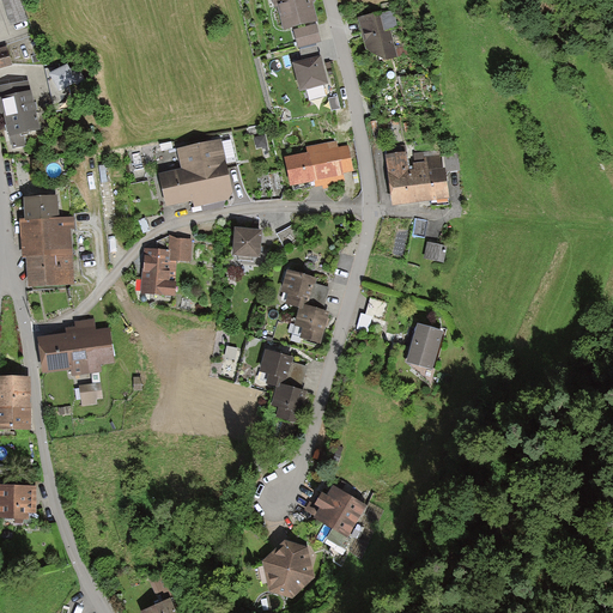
[(1,0),(12,26),(29,20),(20,0),(1,0)]
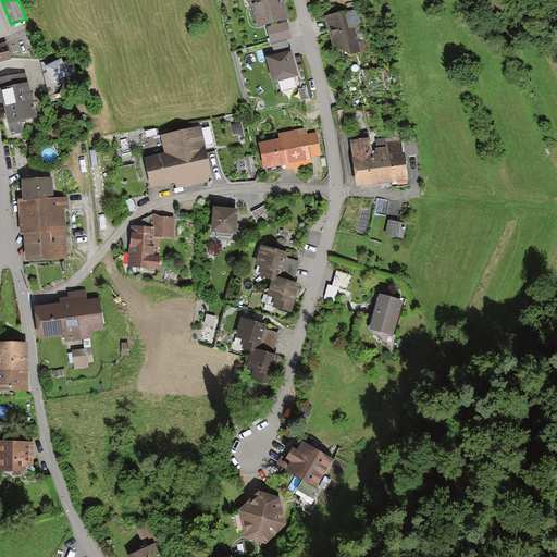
[(247,0),(254,21),(257,20),(259,27),(288,20),(283,1),(286,0),(247,0)]
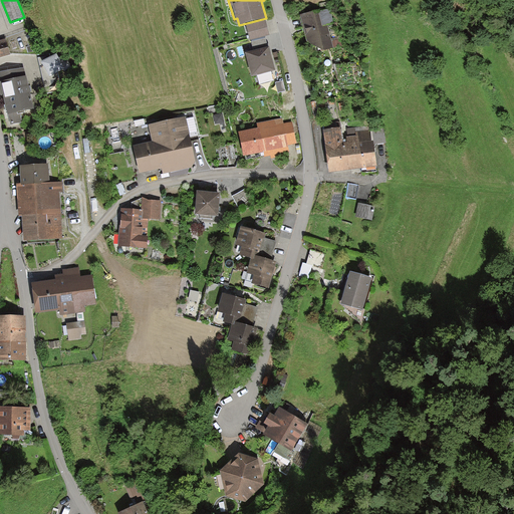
[(323,9),(299,15),(307,42),(323,50),(334,48),(328,23),(332,22),(329,9),(324,10),(323,9)]
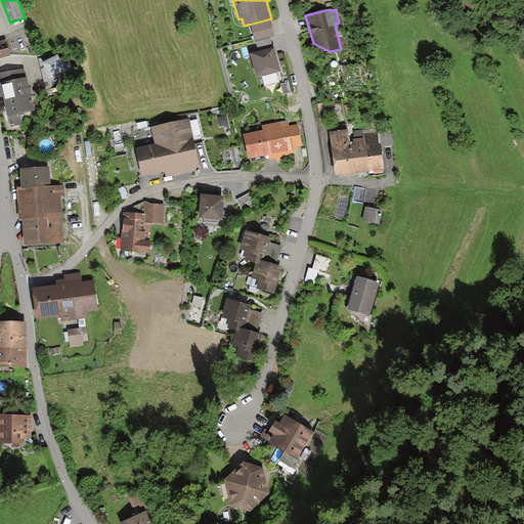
[(270,22),(251,27),(255,42),(274,37),(270,22)]
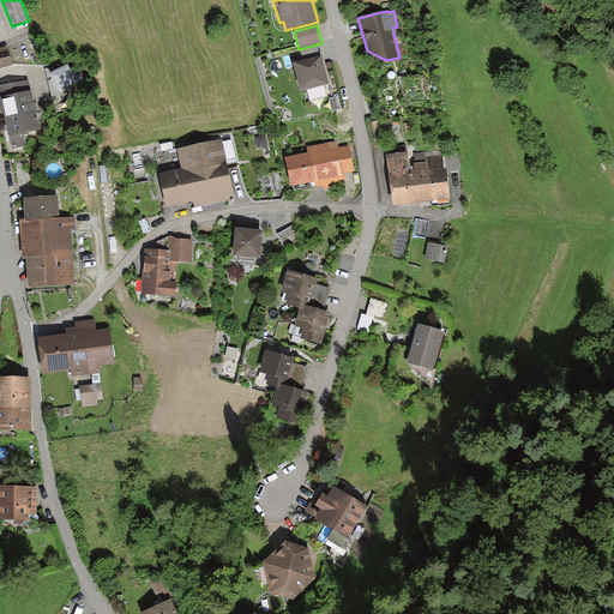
[(300,91),(330,83),(321,55),(320,56),(317,46),(300,50),(302,59),(292,62),(300,91)]
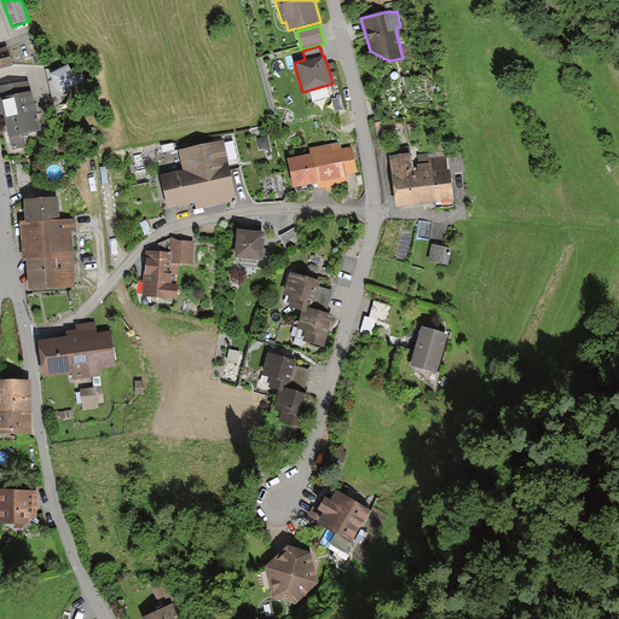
[(0,71),(12,68),(7,50),(0,51),(0,71)]
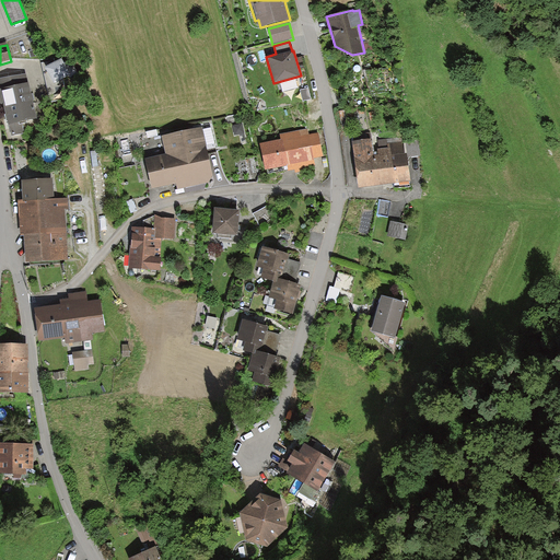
[(44,71),(53,85),(70,74),(72,79),(79,74),(71,62),(65,67),(61,60),(44,71)]
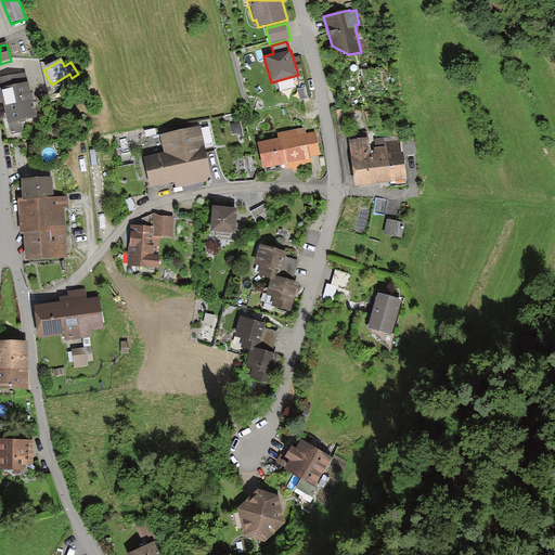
[(387,67),(361,69),(365,94),(391,90),(387,67)]
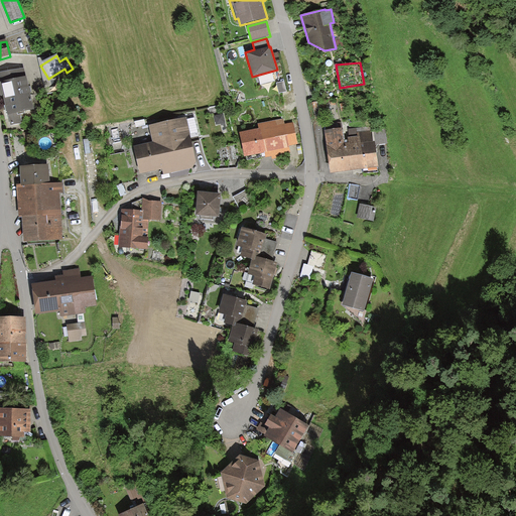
[(0,74),(0,85),(10,126),(22,123),(20,114),(34,111),(24,68),(0,74)]
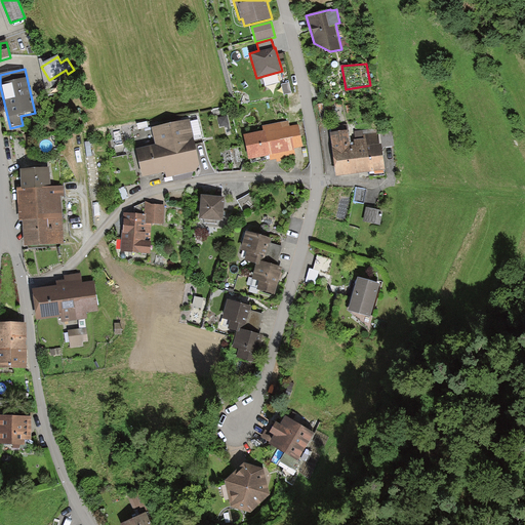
[(289,82),(281,84),(284,94),(292,92),(289,82)]
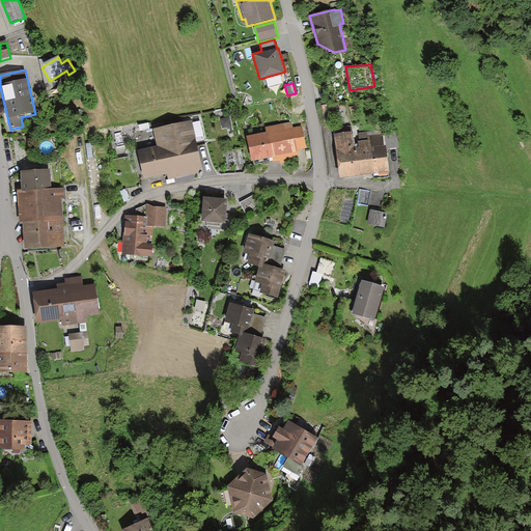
[(247,137),(253,163),(273,158),(274,162),(280,161),(280,163),(292,161),(299,156),(298,151),(307,149),(302,126),(294,128),(292,121),(264,127),(267,133),(247,137)]
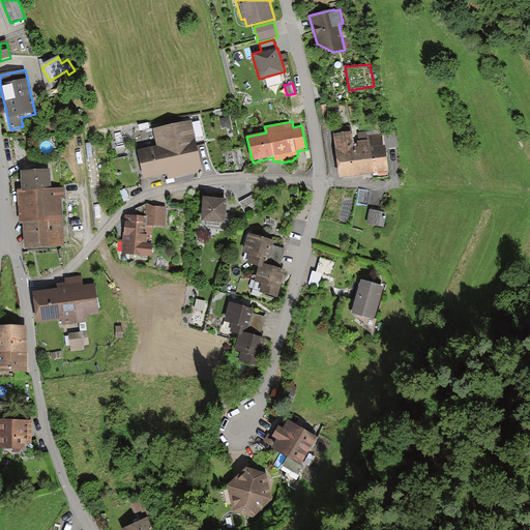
[(137,151),(143,180),(167,176),(168,180),(199,174),(202,166),(192,123),(153,131),(157,146),(137,151)]
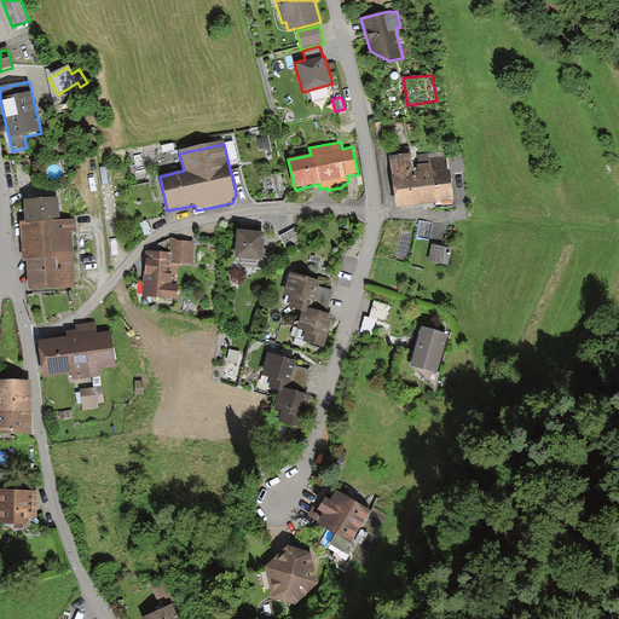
[(391,165),(398,208),(453,201),(450,169),(447,169),(445,150),(420,154),(421,165),(414,166),(411,152),(389,156),(391,165)]
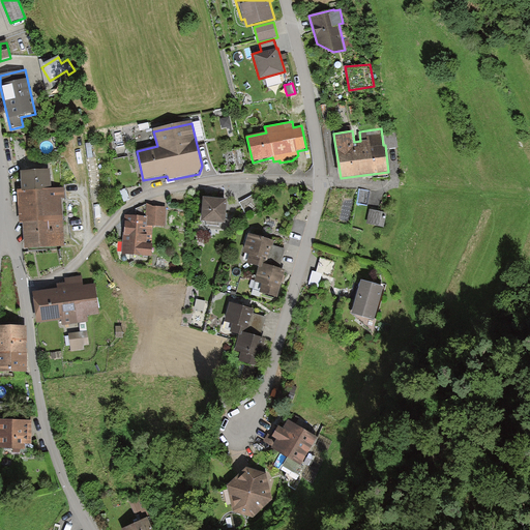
[(385,148),(398,148),(396,133),(385,134),(385,148)]
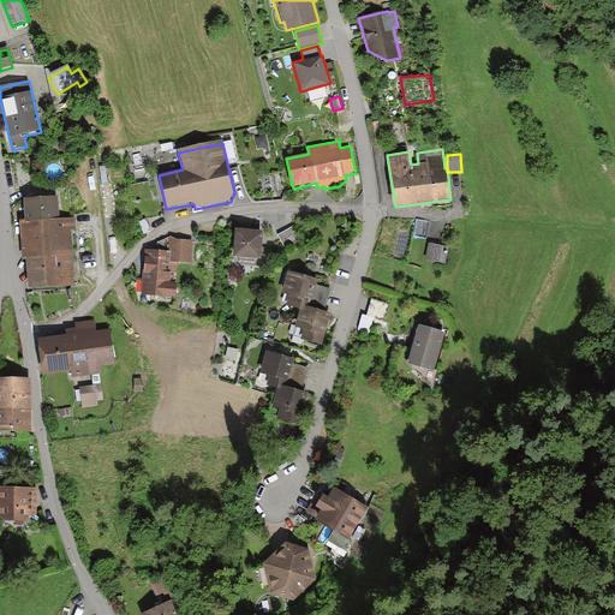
[(19,184),(36,183),(35,162),(18,163),(19,184)]
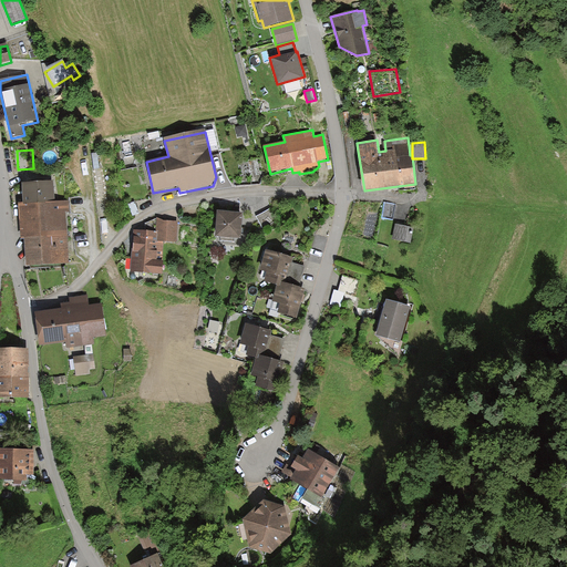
[(54,181),(22,183),(23,207),(20,207),(21,239),(24,240),(27,268),(71,265),(68,214),(70,213),(70,200),(55,202),(54,181)]
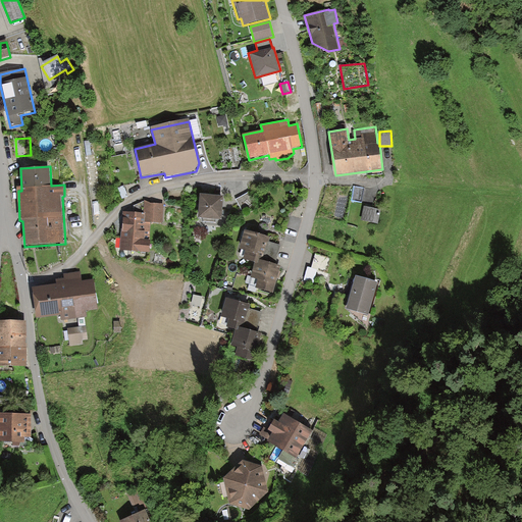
[(250,193),(237,200),(244,212),(257,205),(250,193)]
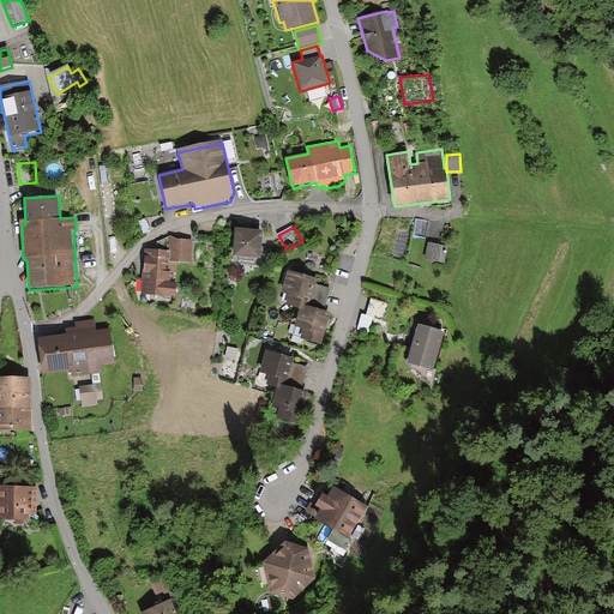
[(234,258),(260,259),(262,234),(236,232),(234,258)]
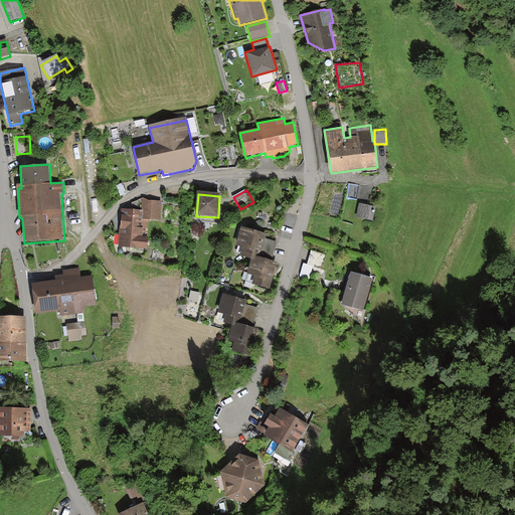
[(122,211),(120,247),(147,249),(149,219),(160,220),(161,202),(148,201),(144,199),(133,203),(133,211),(122,211)]
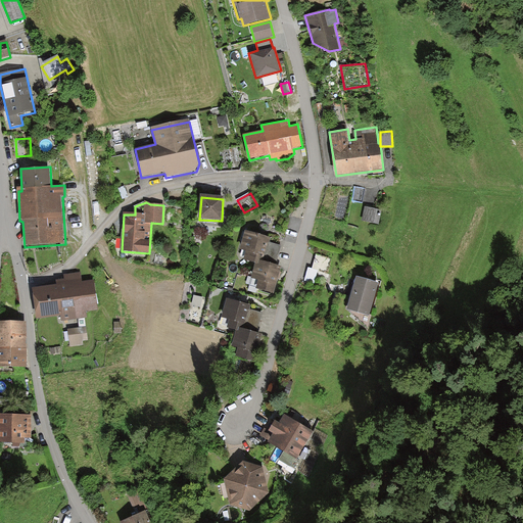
[(380,209),(364,207),(362,221),(378,223),(380,209)]
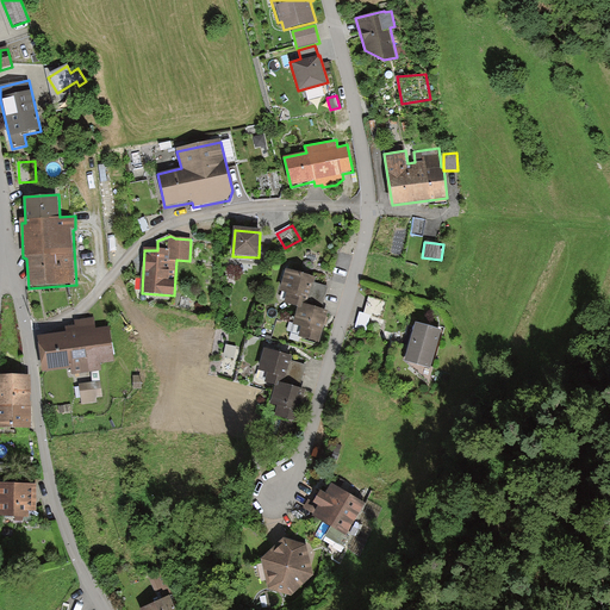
[(315,279),(286,272),(279,293),(286,296),(284,304),(299,310),(303,311),(305,306),(322,311),(328,287),(313,282),(315,279)]
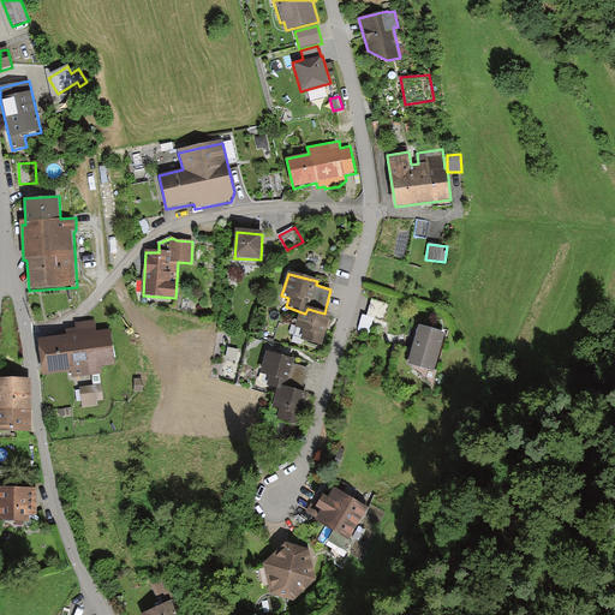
[(390,305),(372,299),(368,317),(386,322),(390,305)]
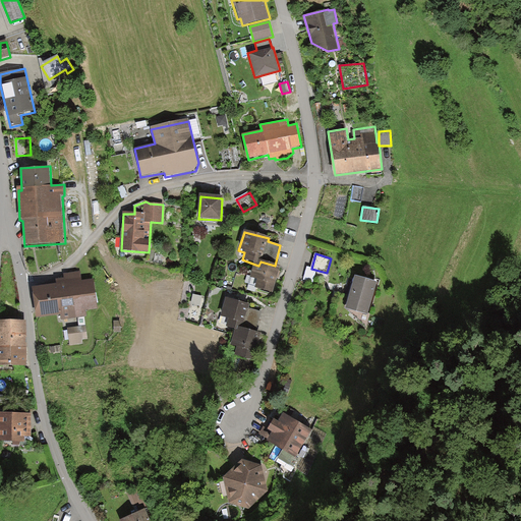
[(257,282),(255,288),(273,293),(280,267),(275,266),(261,262),(258,266),(255,265),(250,279),(257,282)]
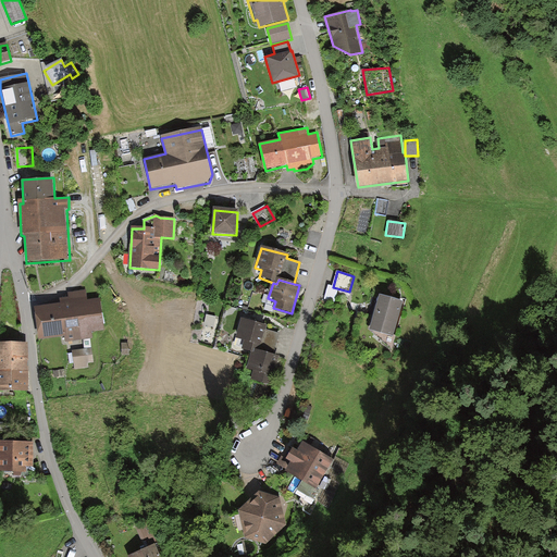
[(70,300),(61,301),(61,306),(35,309),(39,341),(64,337),(65,343),(93,339),(90,331),(103,330),(99,298),(88,299),(87,292),(69,294),(70,300)]
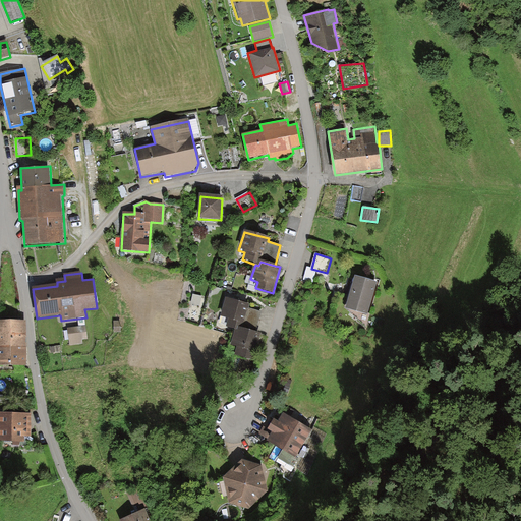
[(377,283),(354,277),(346,308),(368,313),(377,283)]
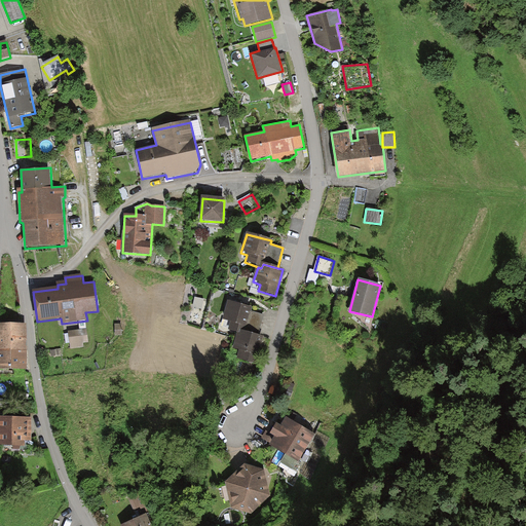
[(260,312),(226,302),(219,323),(254,334),(260,312)]
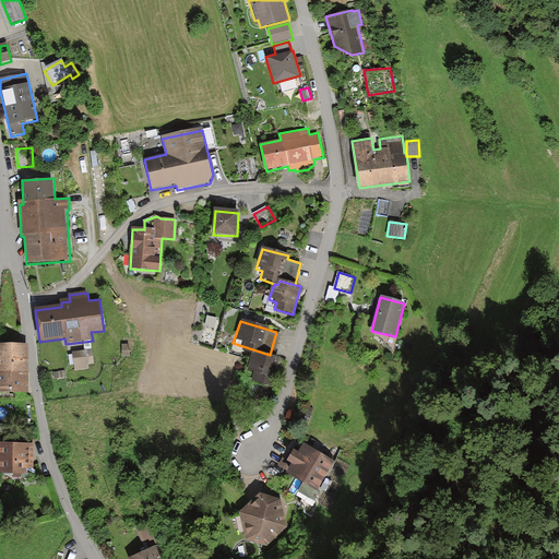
[(0,345),(0,391),(22,392),(22,345),(0,345)]
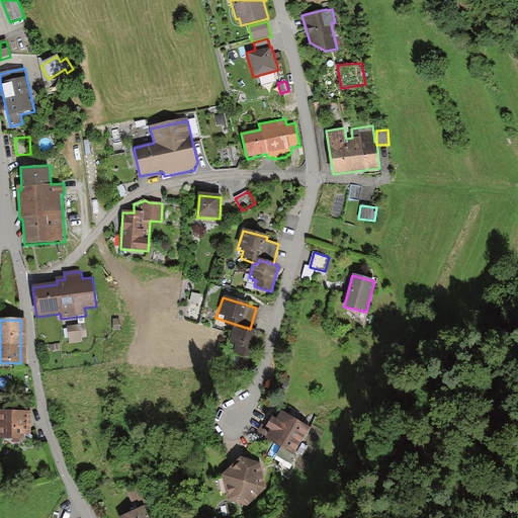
[(85,324),(68,327),(70,343),(83,341),(82,338),(87,337),(85,324)]
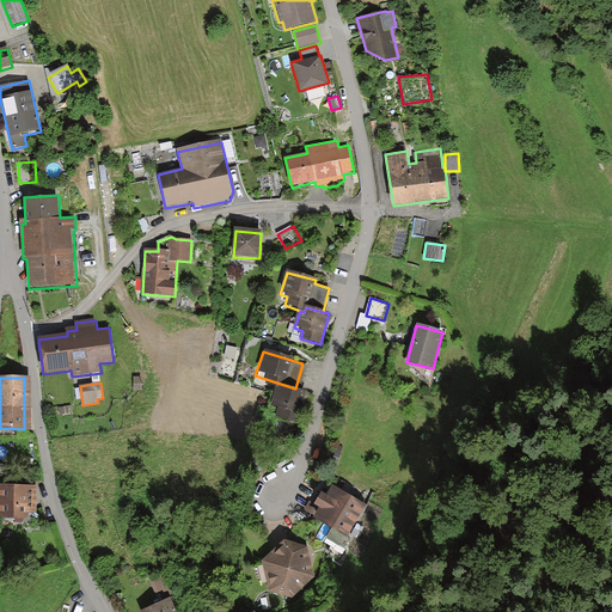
[(299,393),(275,386),(268,414),(291,421),(299,393)]
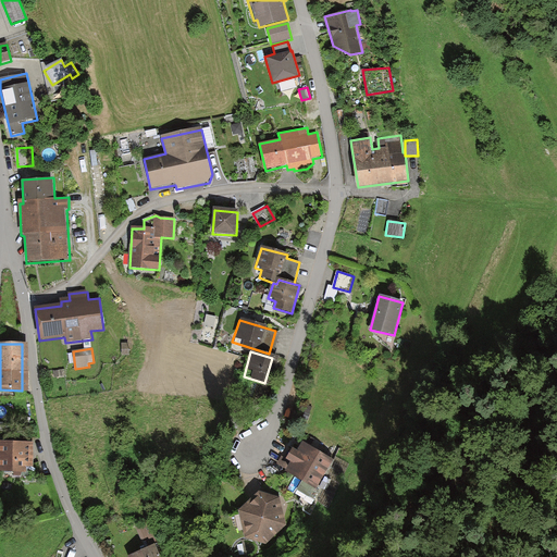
[(34,443),(1,444),(1,471),(13,475),(27,474),(27,469),(34,469),(34,443)]
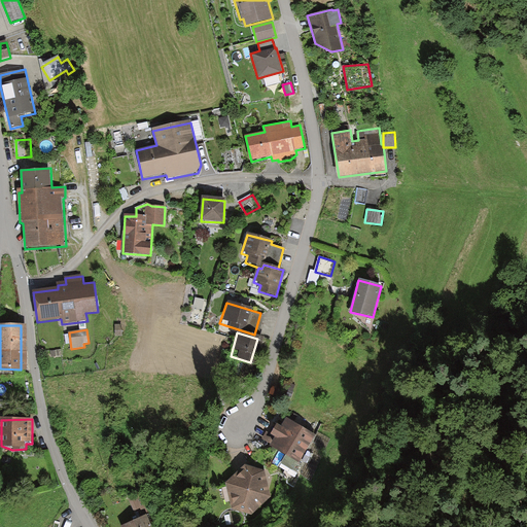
[(269,445),(295,461),(311,437),(284,421),(269,445)]
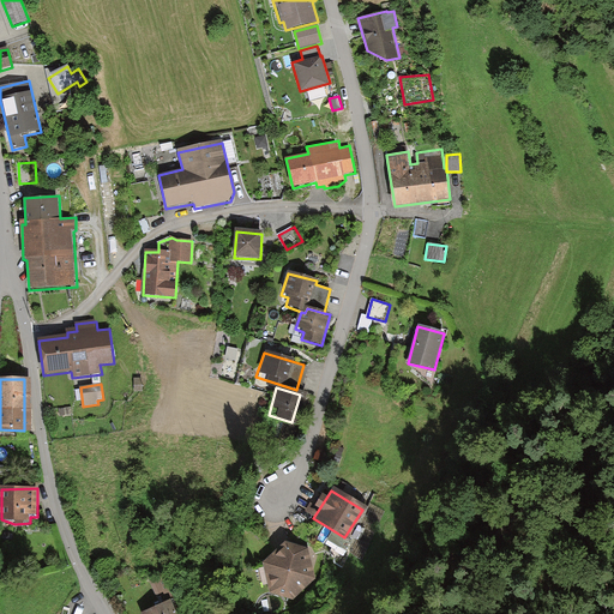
[(284,545),(260,565),(269,593),(289,597),(313,577),(304,549),(284,545)]
